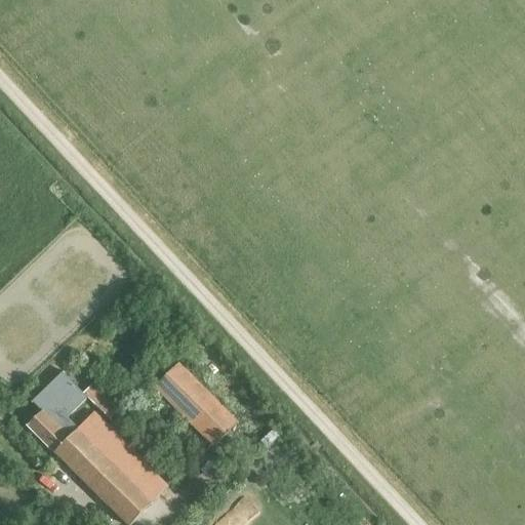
[(153,389),(212,447),(237,421),(178,363),(153,389)]
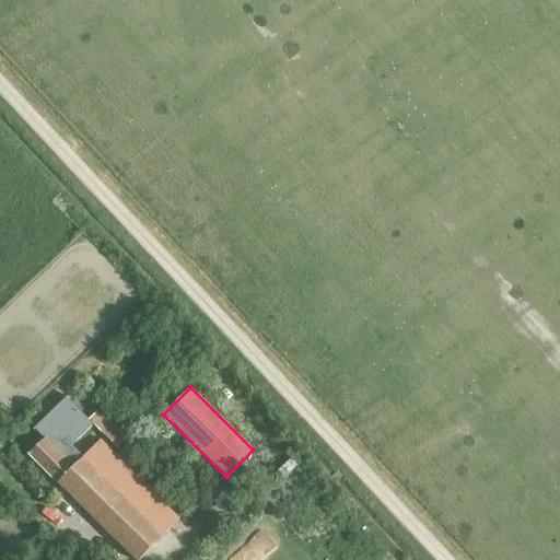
[(33,429),(43,439),(37,444),(30,451),(132,559),(135,559),(177,520),(101,441),(82,458),(70,445),(93,424),(88,420),(67,398),(68,397),(67,396),(33,429)]
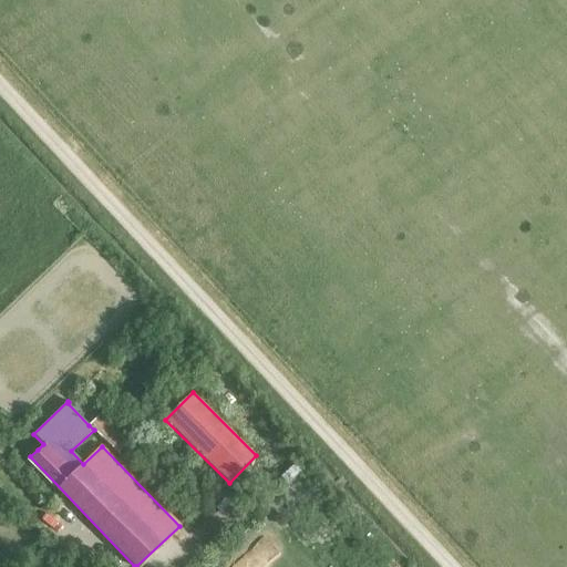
[(116,423),(111,428),(99,415),(89,425),(94,430),(117,453),(132,439),(116,423)]
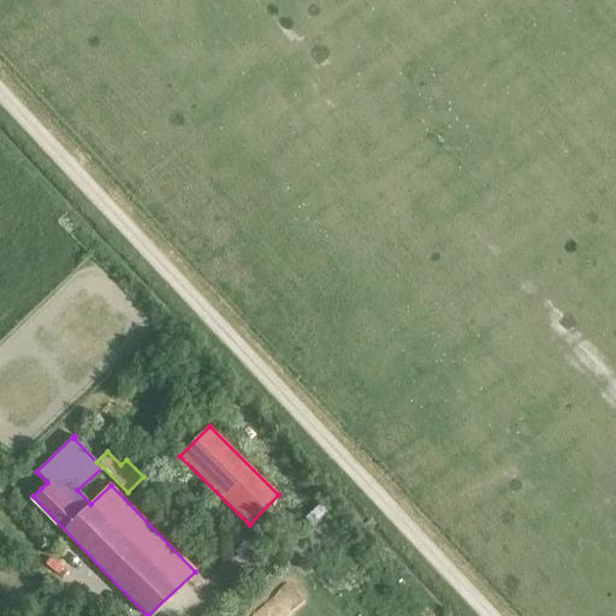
[(321,509),(338,496),(331,487),(314,499),(321,509)]
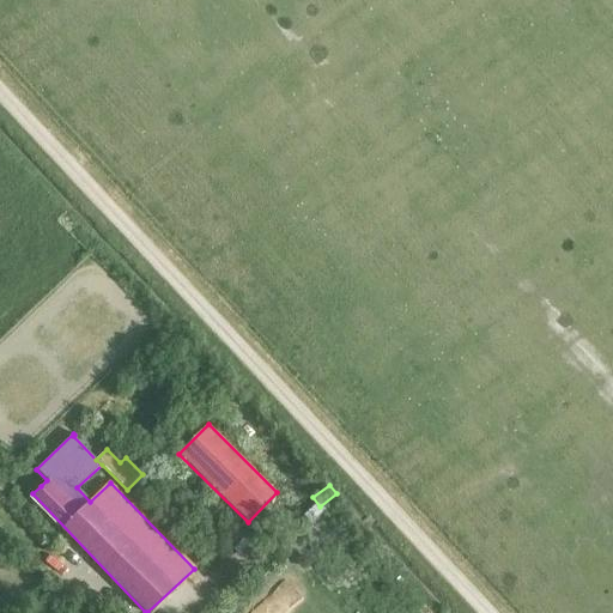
[(316,523),(332,539),(344,527),(328,511),(316,523)]
